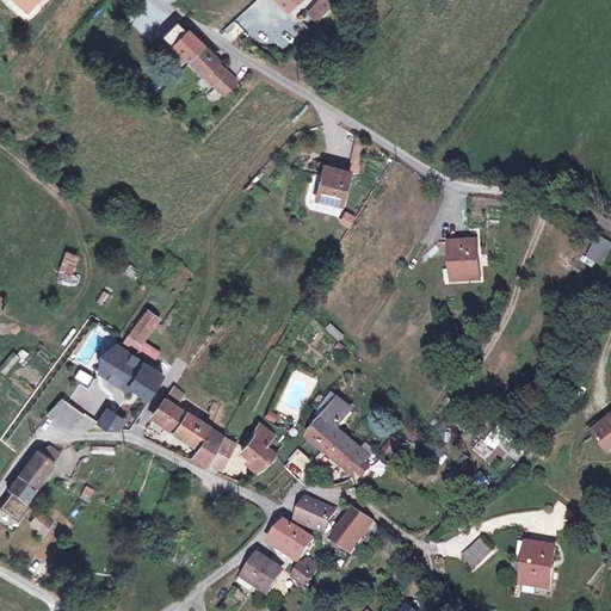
[(39,1),(37,0),(32,0),(25,8),(29,12),(39,1)]
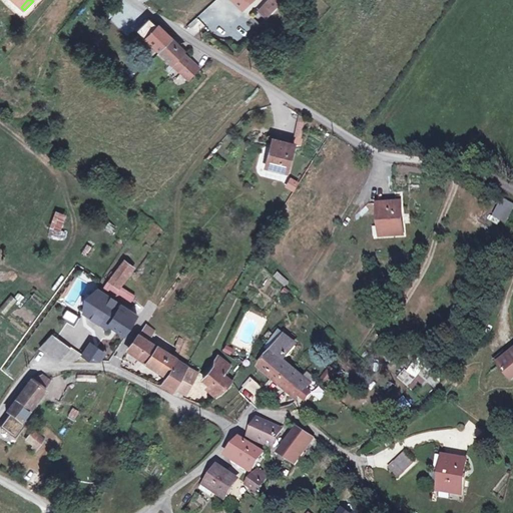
[(245,7),(238,0),(225,0),(239,13),(245,7)]
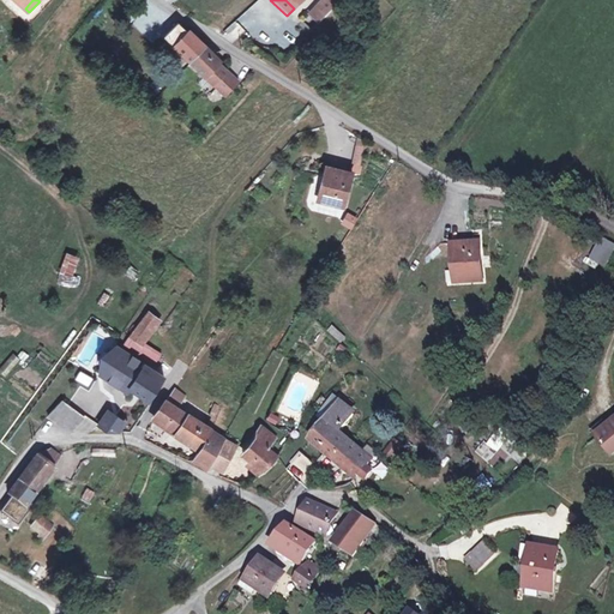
[(331,0),(325,0),(312,13),(320,22),(337,5),(331,0)]
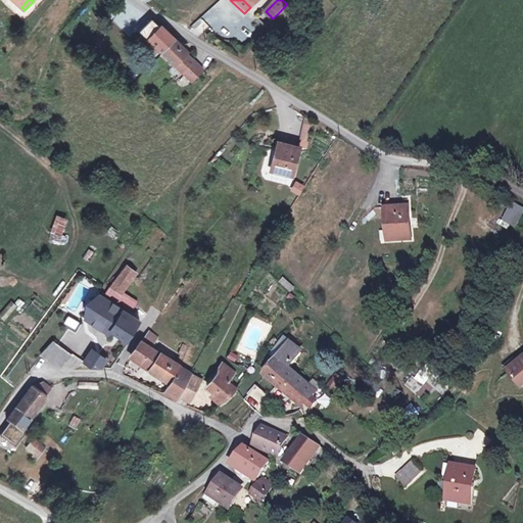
[(273,18),(266,11),(260,16),(268,24),(273,18)]
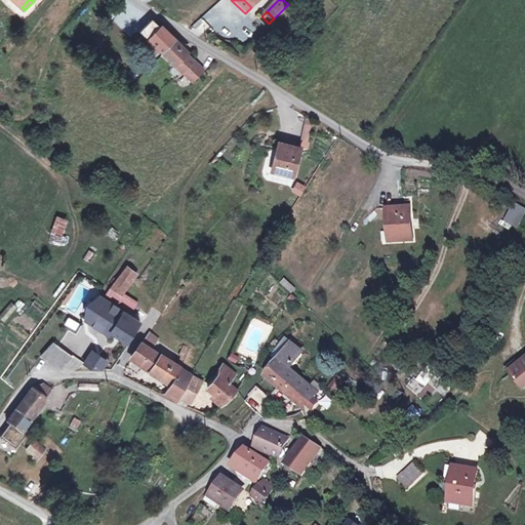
[(143,32),(194,78),(205,67),(153,21),(143,32)]
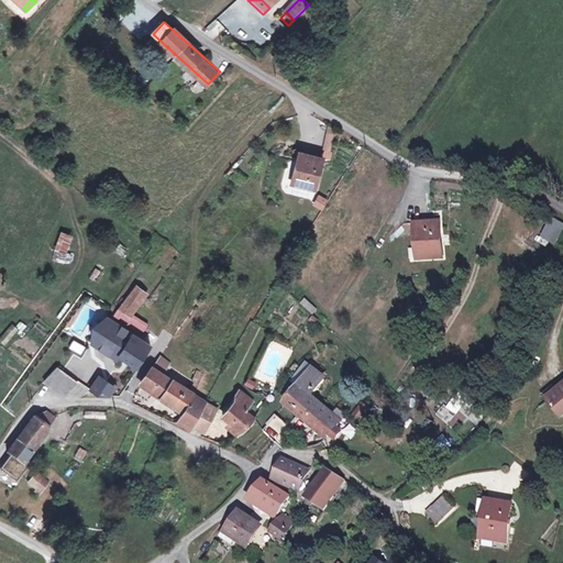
[(310,151),(302,148),(299,161),(306,163),(310,151)]
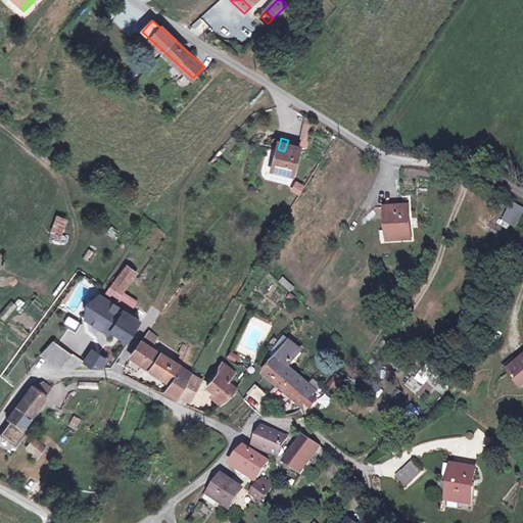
[(301,144),(288,140),(284,151),(278,149),(273,168),(294,175),(303,145),(301,144)]
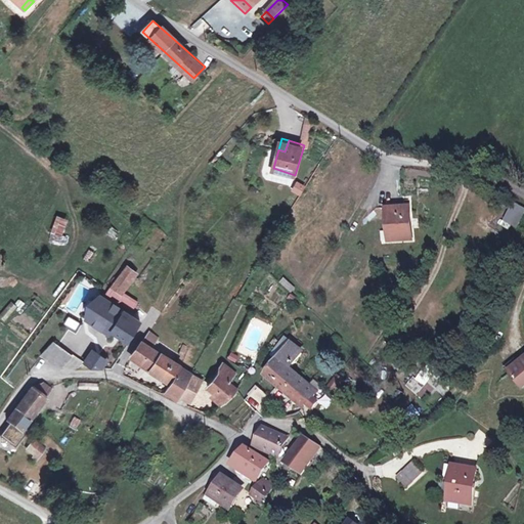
[(523,222),(523,211),(517,207),(508,222),(519,229),(523,222)]
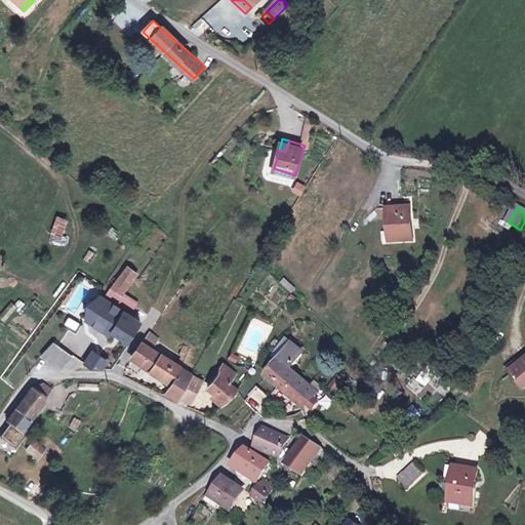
[(415,246),(412,212),(388,214),(390,237),(393,237),(394,247),(415,246)]
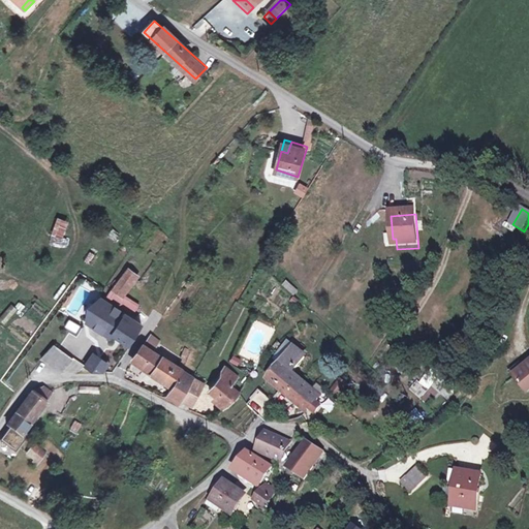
[(57,218),(52,235),(64,238),(69,221),(57,218)]
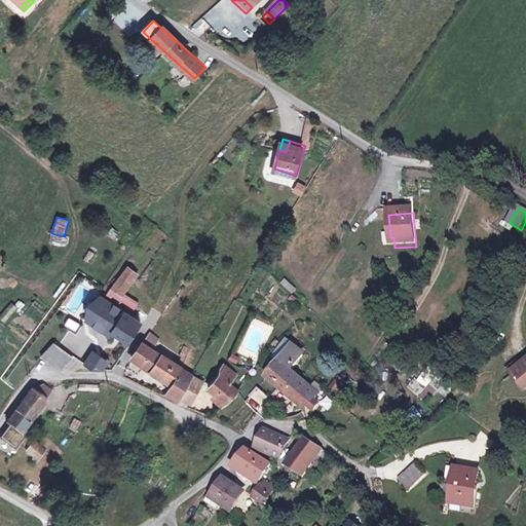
[(108,234),(116,238),(120,230),(112,226),(108,234)]
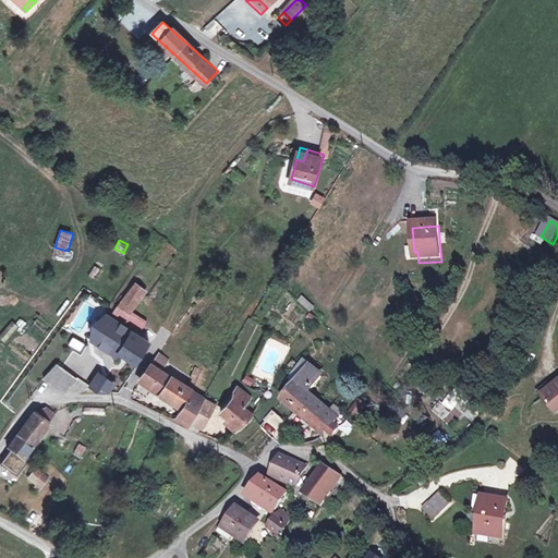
[(93,266),(89,277),(96,279),(99,268),(93,266)]
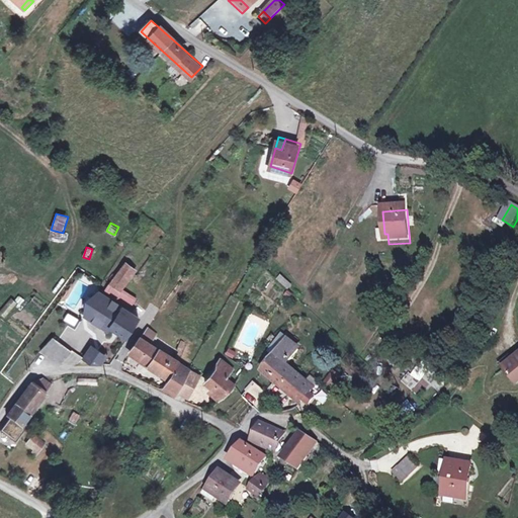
[(132,269),(122,263),(115,273),(124,279),(132,269)]
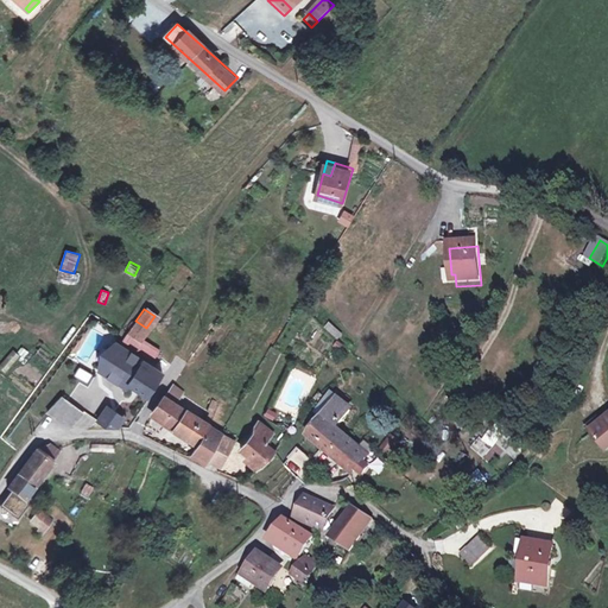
[(146,328),(135,321),(126,334),(138,341),(146,328)]
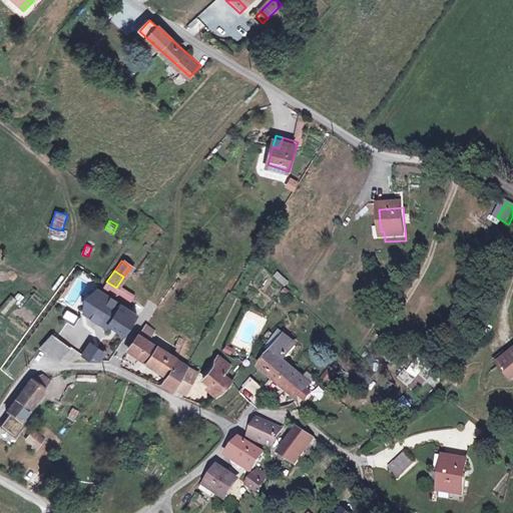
[(279,273),(275,278),(285,287),(290,282),(279,273)]
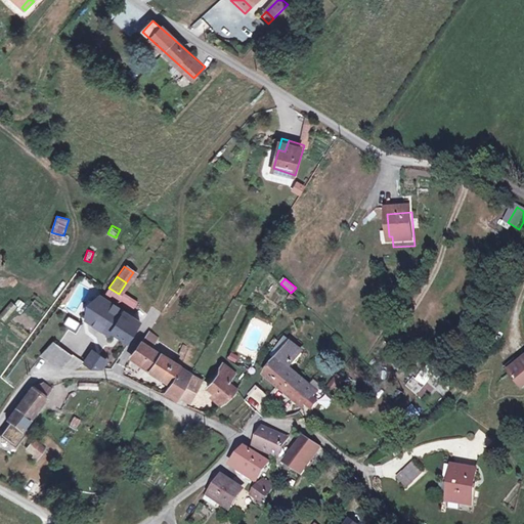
[(140,318),(99,295),(85,318),(107,333),(110,329),(119,335),(128,340),(140,318)]
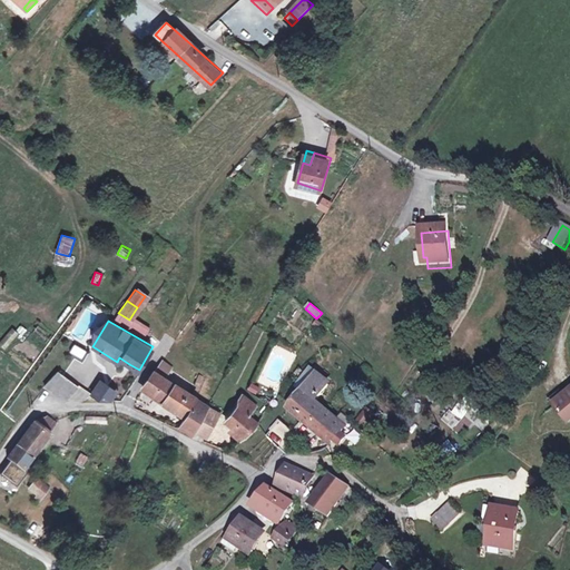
[(0,342),(0,344),(6,350),(19,333),(11,327),(0,342)]
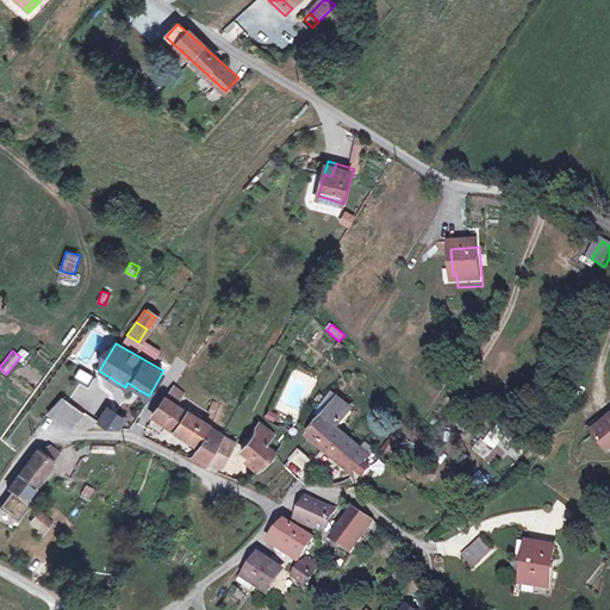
[(99,386),(80,372),(62,394),(82,409),(93,394),(99,386)]
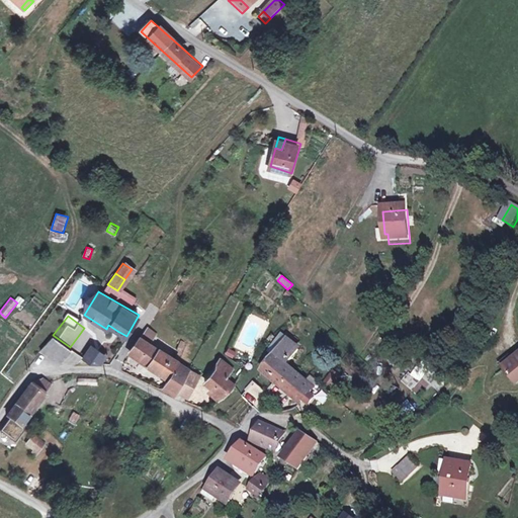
[(108,325),(106,329),(115,334),(117,331),(108,325)]
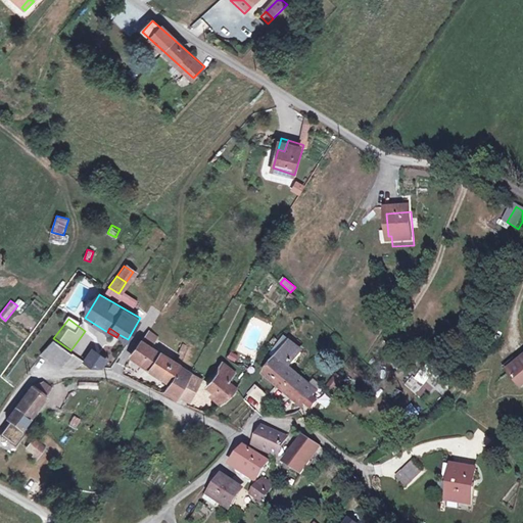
[(168,388),(178,396),(191,375),(187,373),(154,346),(160,336),(149,329),(133,352),(171,382),(168,388)]
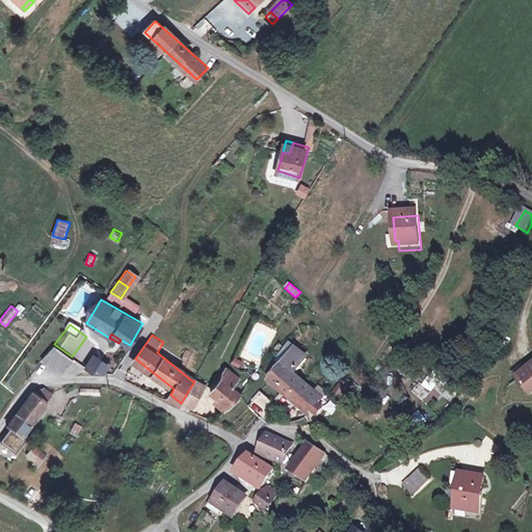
[(41,357),(51,366),(61,351),(51,343),(41,357)]
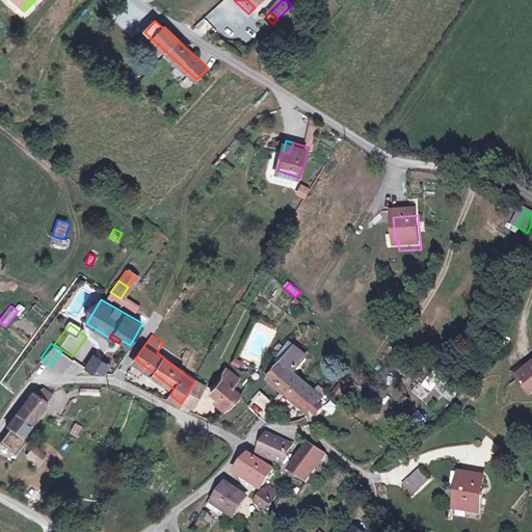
[(61,351),(51,366),(62,374),(72,360),(61,351)]
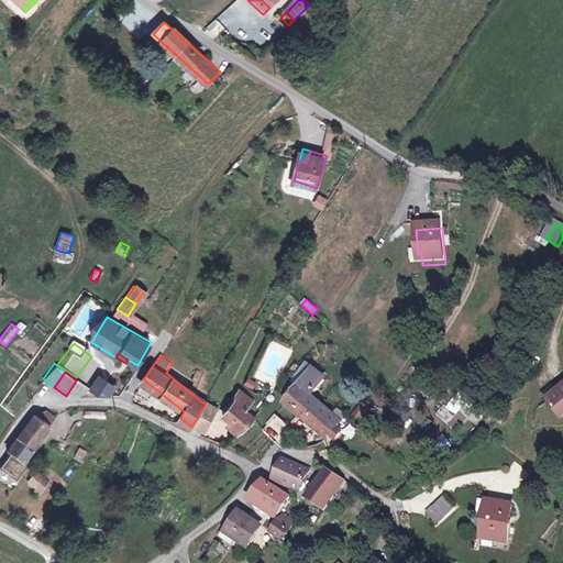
[(321,381),(310,373),(287,400),(328,437),(330,434),(333,438),(340,430),(337,427),(341,421),(309,395),(321,381)]
